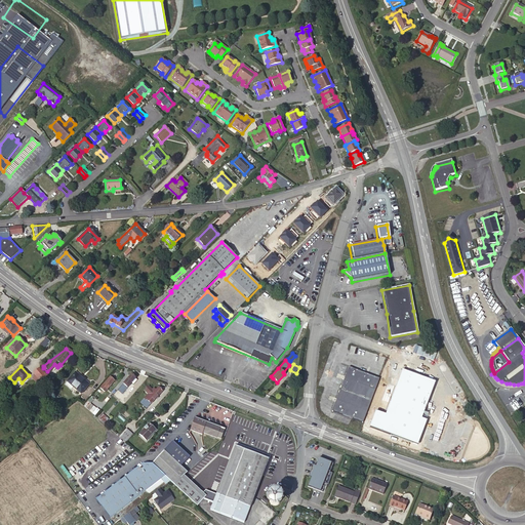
[(34,374),(39,381),(47,375),(40,368),(34,374)]
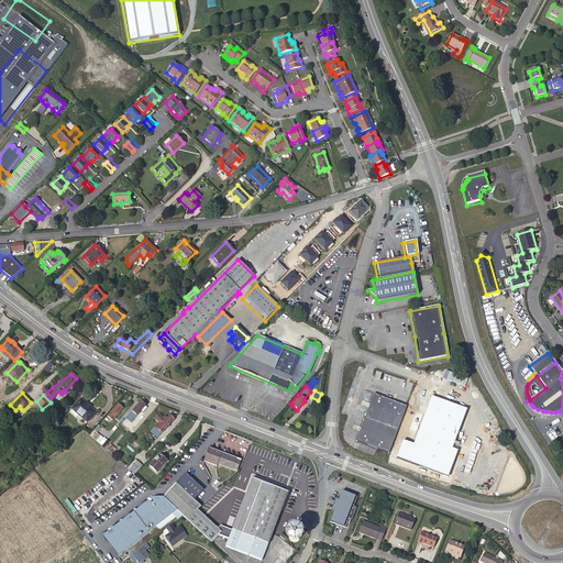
[(389,455),(407,407),(374,395),(356,442),(389,455)]
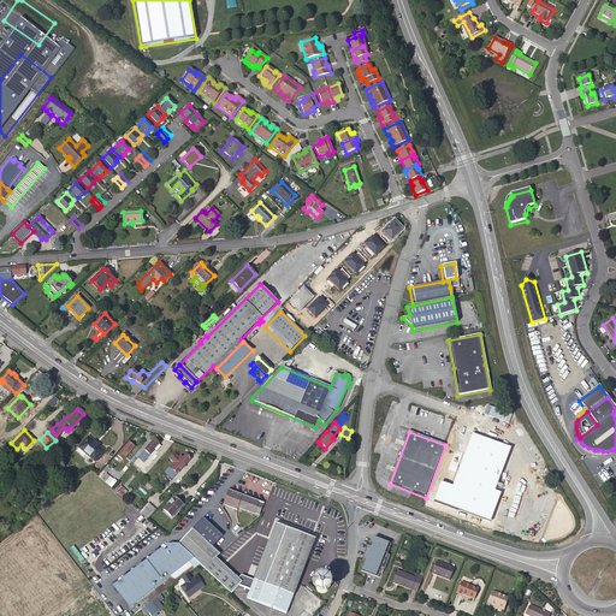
[(511,450),(472,434),(451,486),(443,483),(436,502),(491,522),(501,493),(496,492),(511,450)]
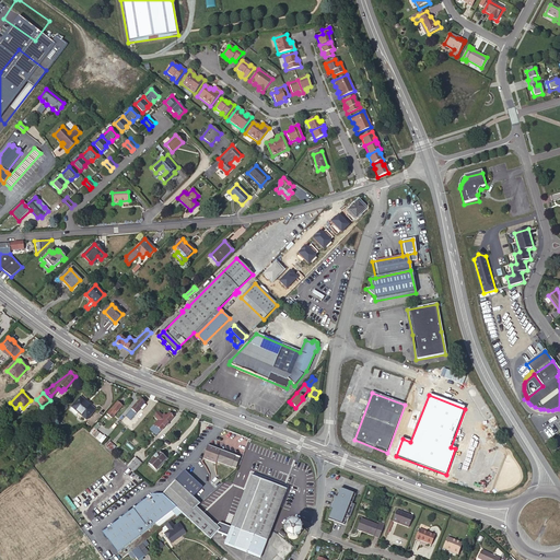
[(94,410),(80,397),(71,407),(85,420),(94,410)]
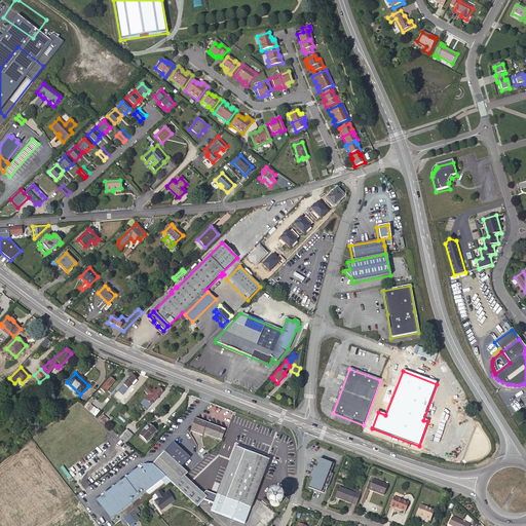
[(135,379),(132,376),(118,390),(122,393),(132,383),(134,385),(137,381),(135,379)]
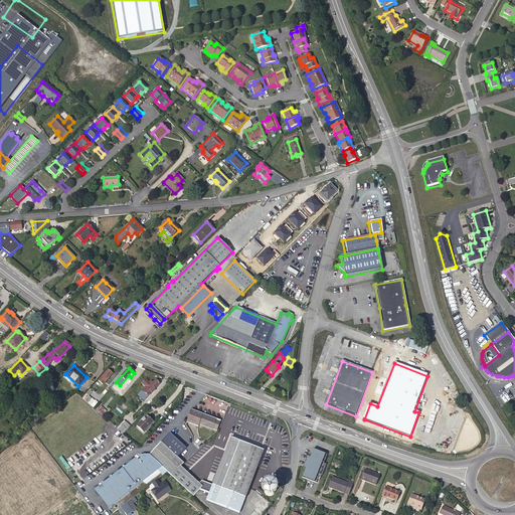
[(112,373),(108,370),(98,380),(102,384),(112,373)]
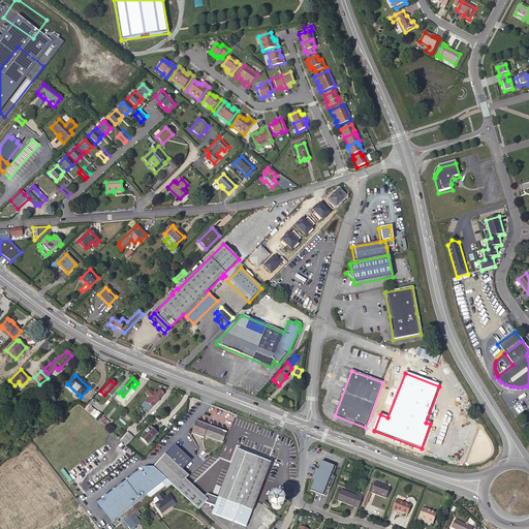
[(158,400),(163,395),(159,391),(156,394),(154,392),(153,393),(149,390),(145,394),(149,397),(145,402),(146,403),(143,406),(148,411),(156,402),(157,403),(159,401),(158,400)]
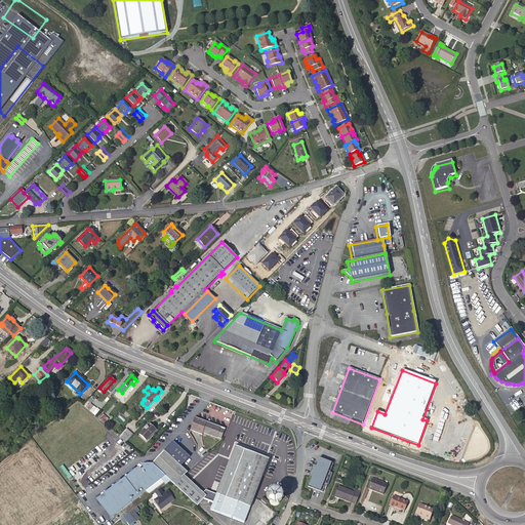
[(23,396),(12,404),(16,408),(27,400),(23,396)]
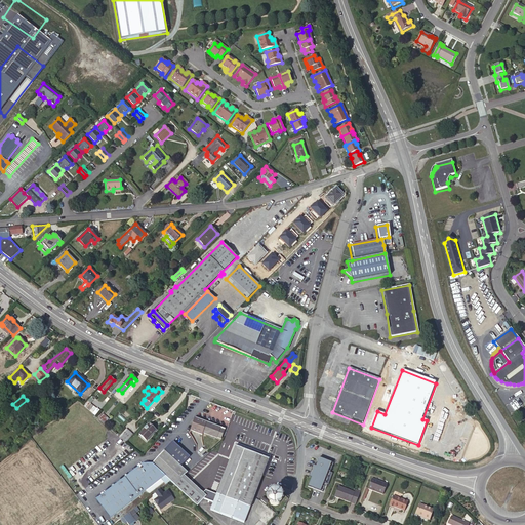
[(33,417),(27,410),(22,414),(22,415),(19,416),(19,417),(17,418),(23,425),(25,423),(33,417)]
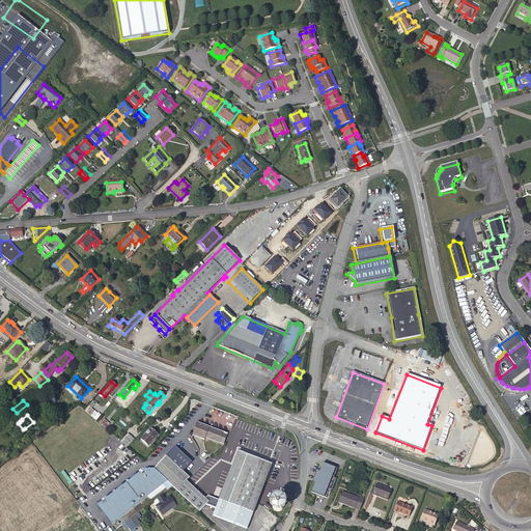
[(109,423),(103,418),(100,422),(105,427),(109,423)]
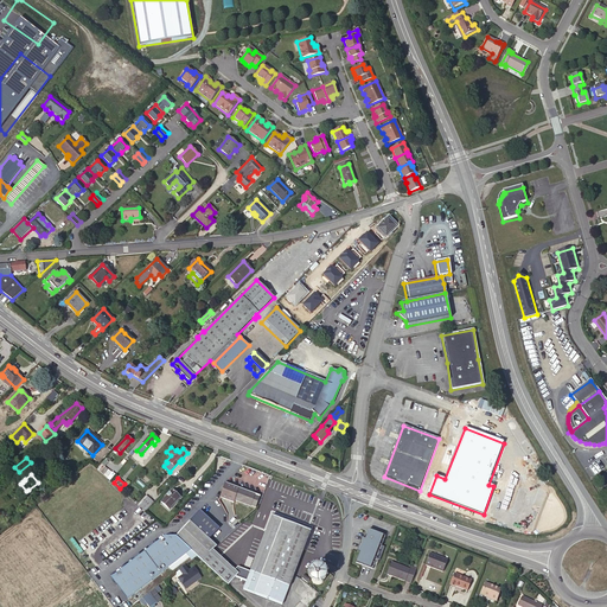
[(255,494),(224,484),(219,497),(234,503),(234,500),(250,506),(251,506),(255,508),(259,498),(254,496),(255,494)]
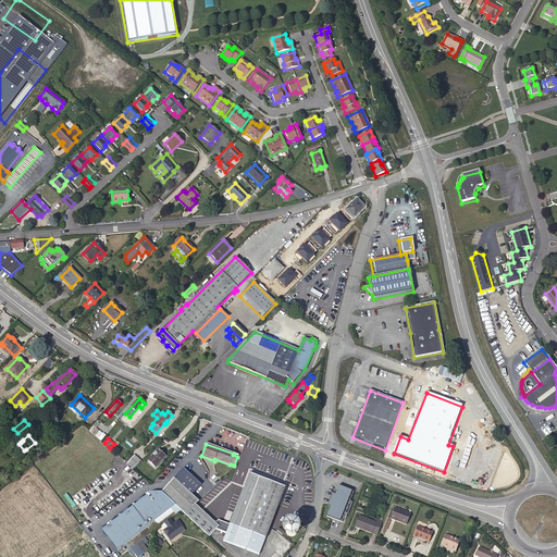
[(165,456),(158,449),(147,460),(155,468),(165,456)]
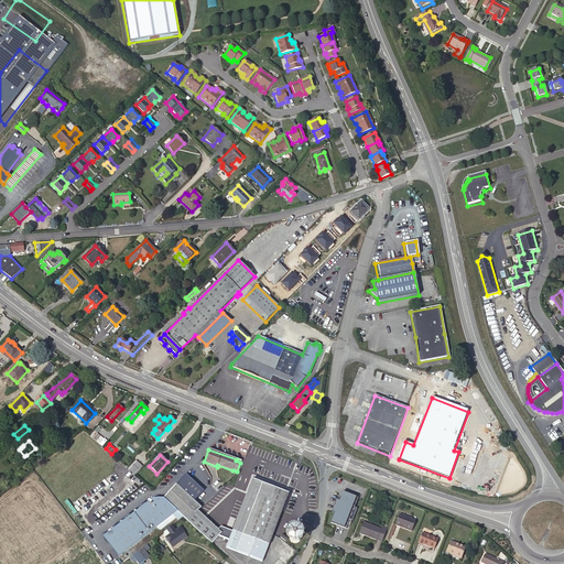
[(128,469),(134,475),(142,467),(136,461),(128,469)]
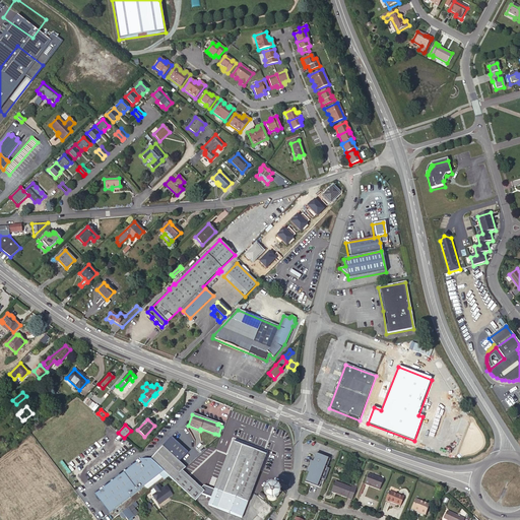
[(168,441),(150,460),(169,476),(174,481),(180,474),(182,472),(186,468),(179,462),(187,453),(174,441),(168,441)]
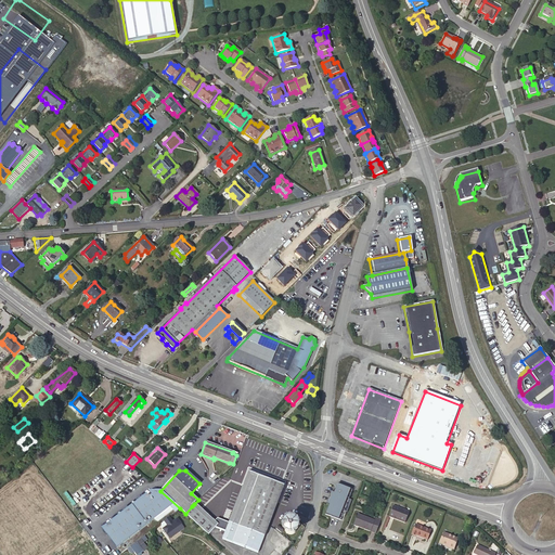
[(257,553),(283,486),(247,472),(228,523),(224,531),(221,539),(257,553)]
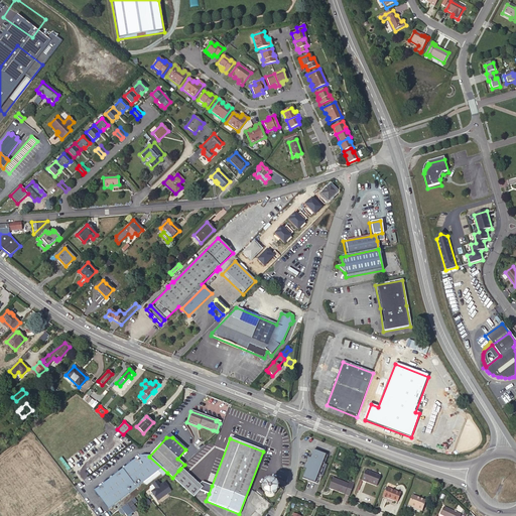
[(319,456),(319,454),(313,452),(310,461),(308,460),(304,471),(306,472),(303,480),(309,482),(309,481),(312,482),(311,483),(317,486),(320,477),(324,478),(328,467),(325,466),(328,457),(323,455),(321,457),(319,456)]
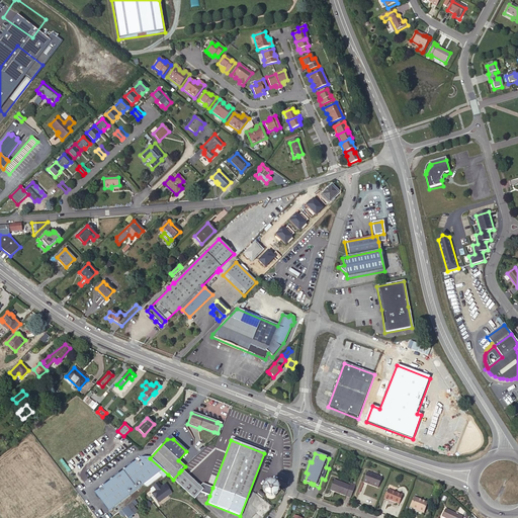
[(108,512),(163,470),(150,458),(140,459),(94,494),(108,512)]
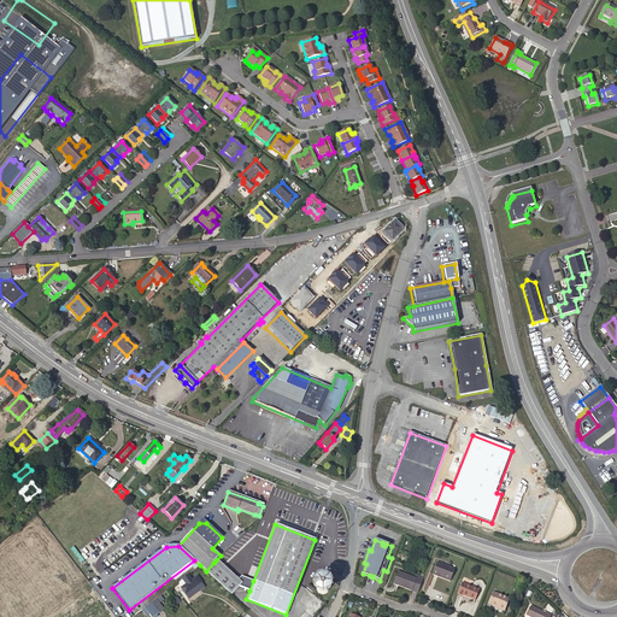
[(216,560),(213,563),(236,583),(239,580),(216,560)]
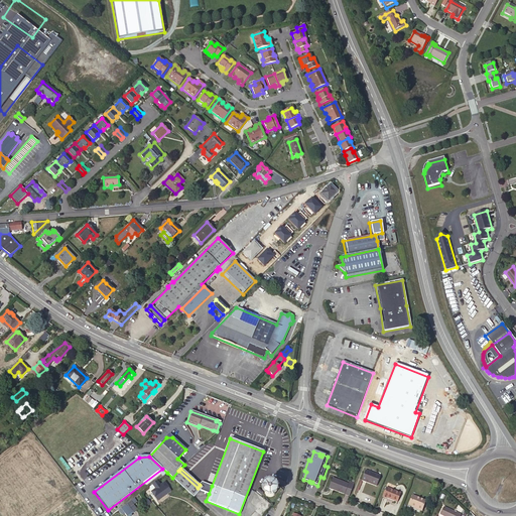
[(198,488),(178,471),(172,478),(195,498),(202,491),(209,494),(212,486),(202,481),(200,485),(198,488)]
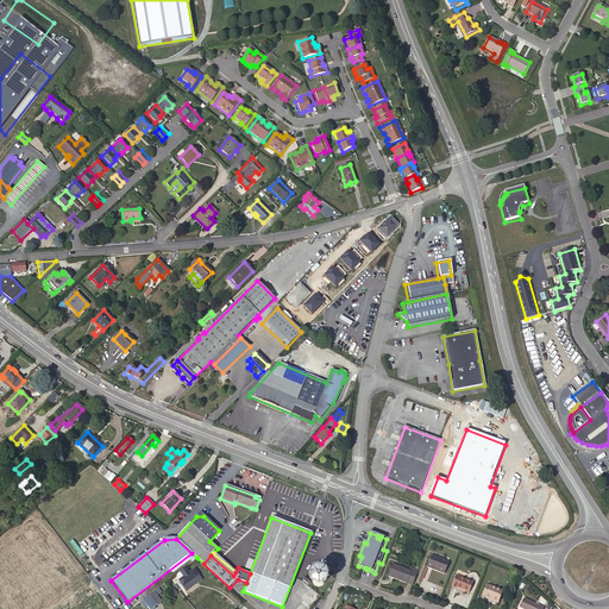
[(449,563),(432,556),(427,567),(445,573),(449,563)]
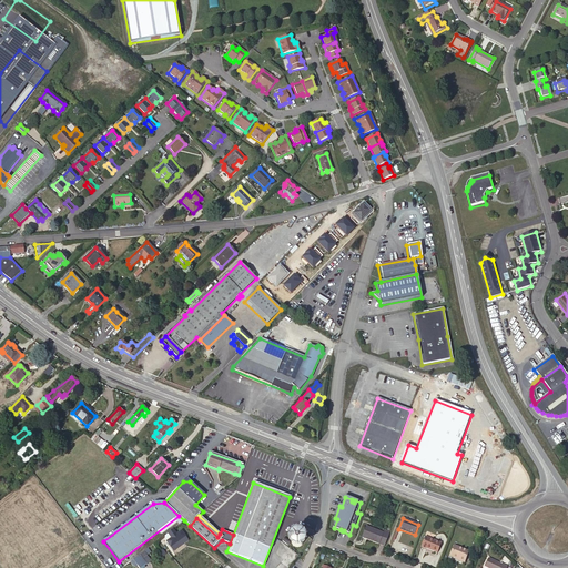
[(362,537),(385,546),(391,533),(385,530),(384,533),(374,529),(373,531),(366,528),(362,537)]
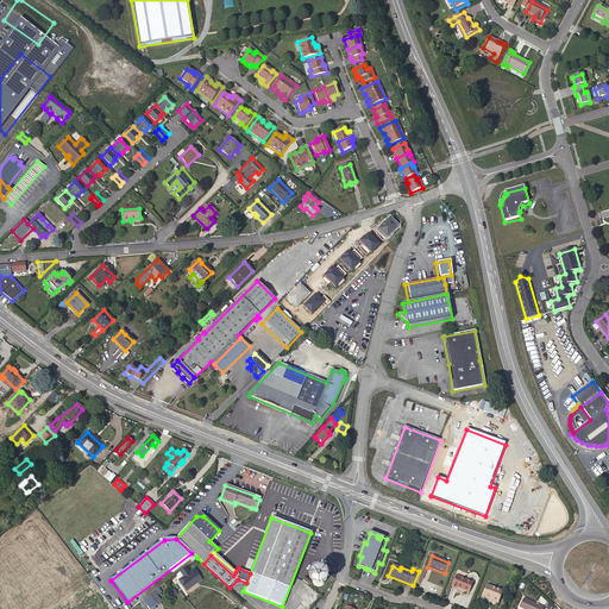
[(188,572),(186,569),(175,576),(183,586),(198,576),(194,569),(188,572)]
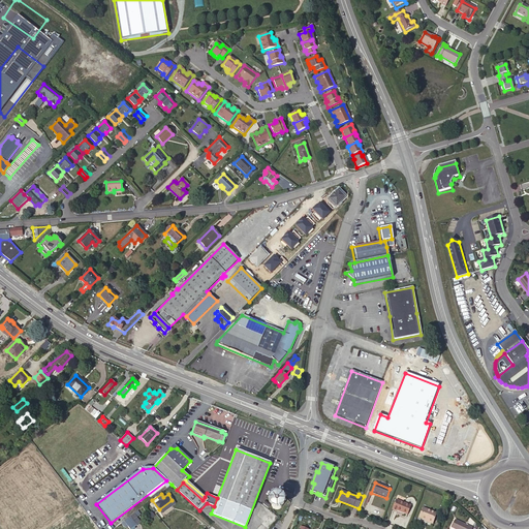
[(274,496),(275,511),(289,510),(288,495),(274,496)]
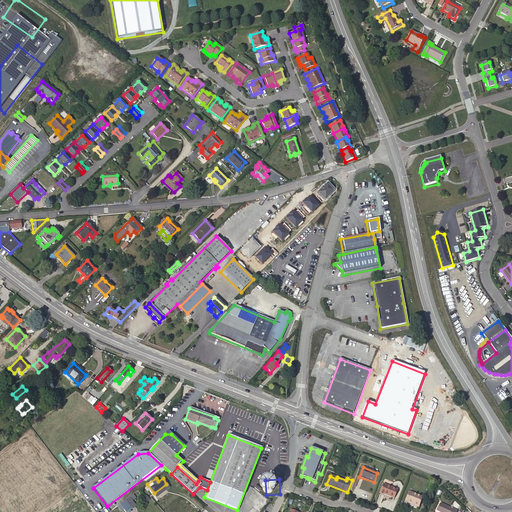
[(166,484),(154,493),(156,496),(169,487),(166,484)]
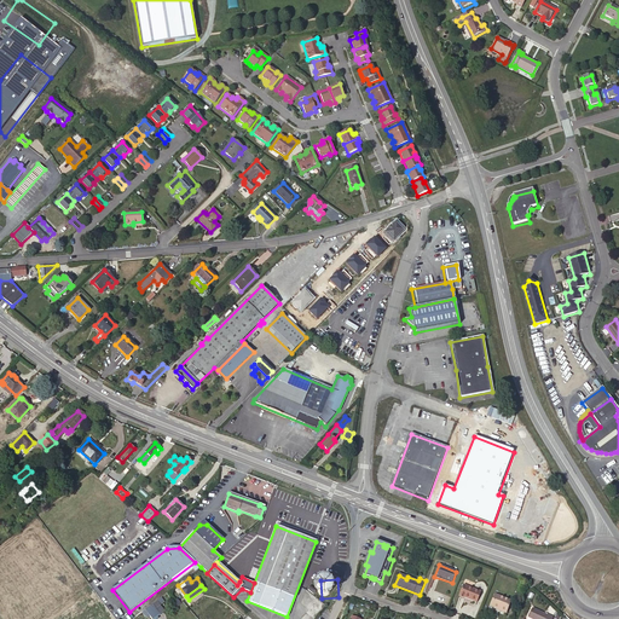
[(473,590),(474,589),(464,585),(460,595),(474,602),(479,593),(473,590)]
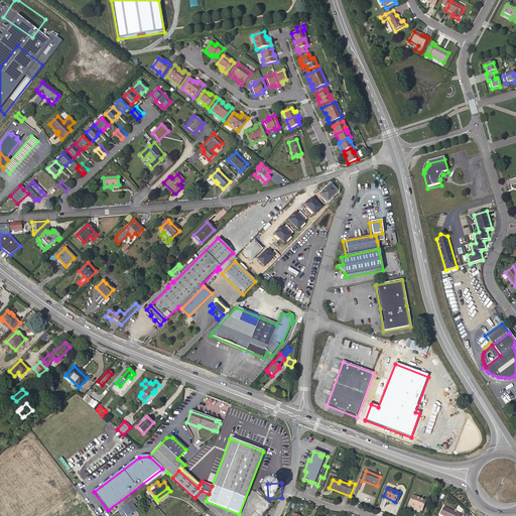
[(426,501),(414,496),(410,506),(414,507),(422,510),(426,501)]
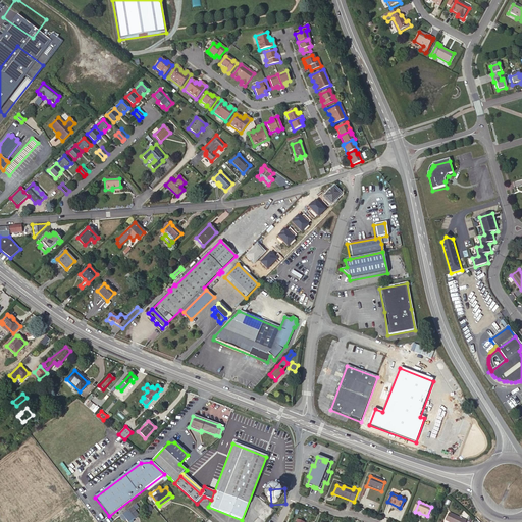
[(127,511),(122,515),(125,519),(126,521),(127,521),(134,518),(127,511)]
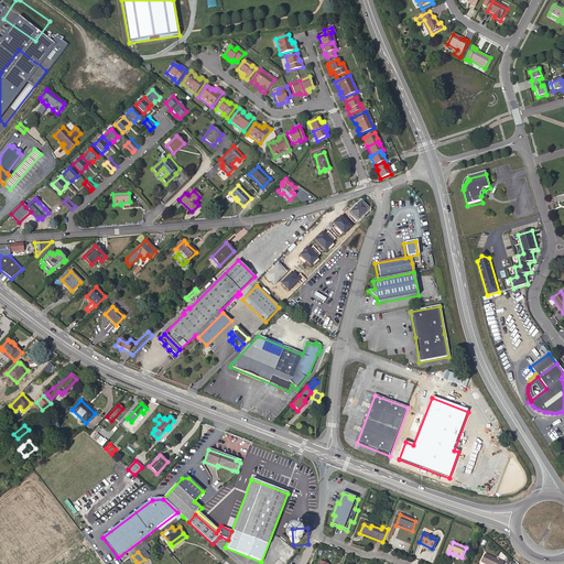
[(502,563),(503,563),(485,554),(481,563),(484,563),(502,563)]
